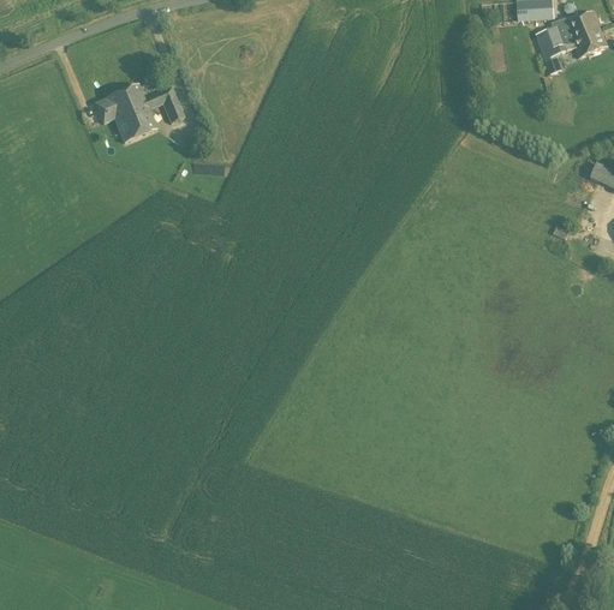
[(482,21),(552,16),(550,0),(498,0),(481,1),(482,21)]
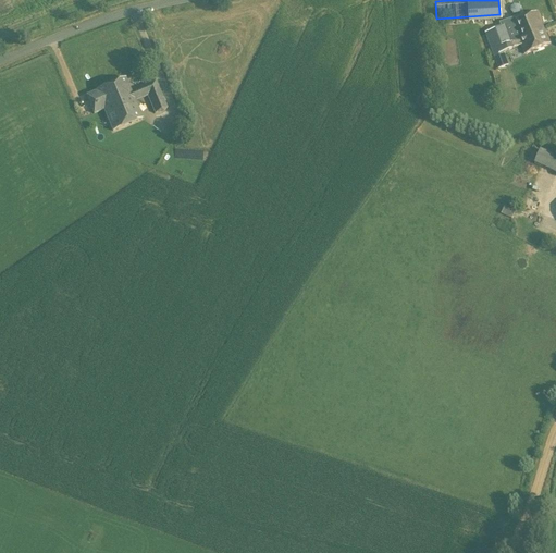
[(550,40),(544,25),(522,34),(515,17),(484,29),(498,65),(507,61),(503,49),(521,41),(524,50),(550,40)]
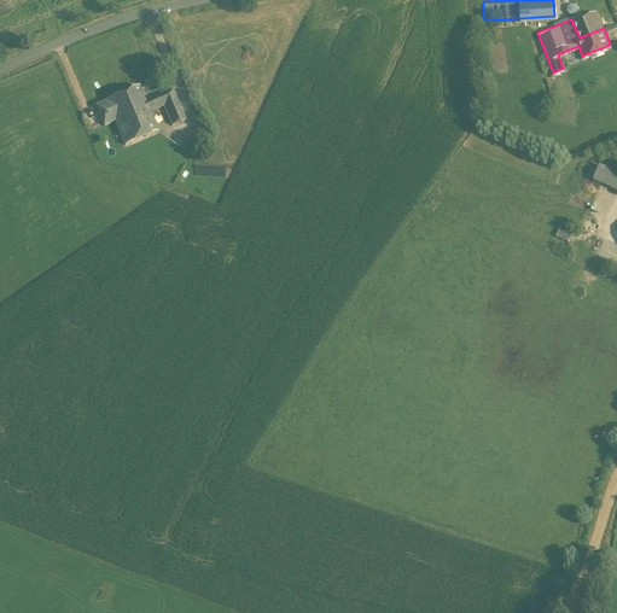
[(145,97),(140,83),(95,101),(104,122),(115,117),(124,141),(157,127),(150,107),(163,103),(172,121),(185,116),(173,86),(145,97)]
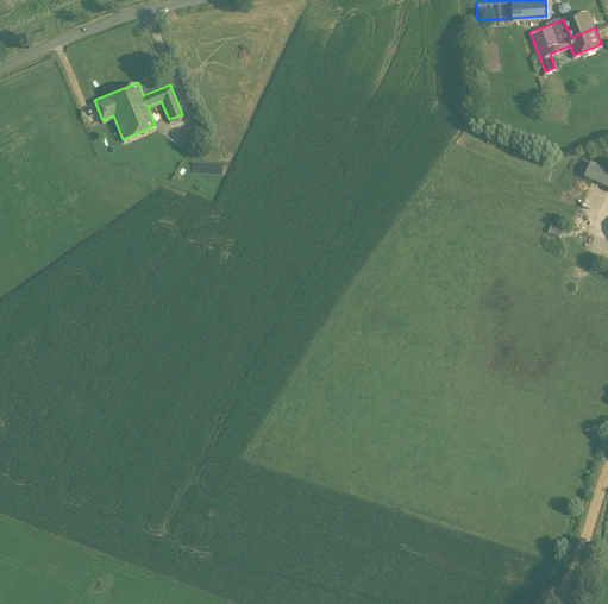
[(189,158),(189,168),(221,168),(221,159),(189,158)]
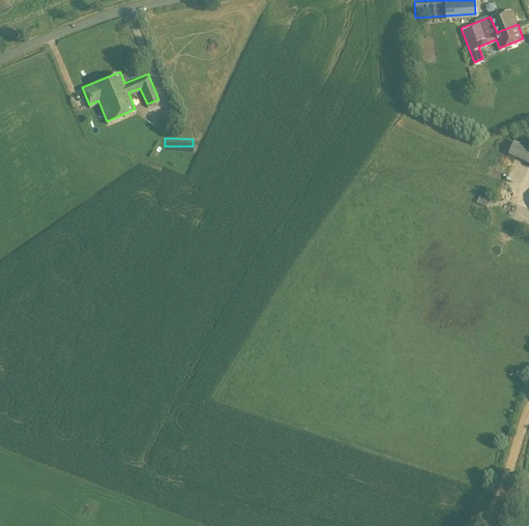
[(528,161),(528,146),(513,139),(507,151),(528,161)]
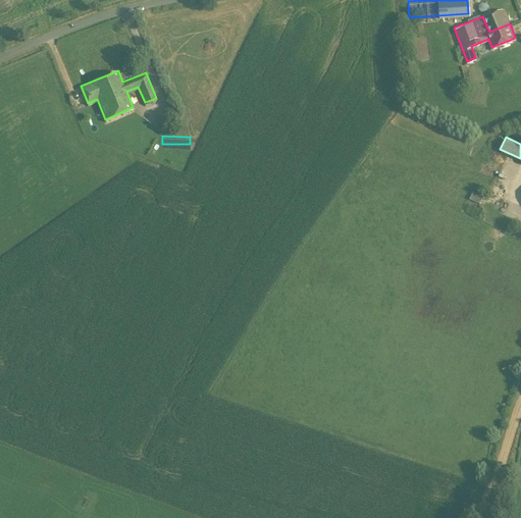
[(478,201),(481,195),(471,191),(469,197),(478,201)]
